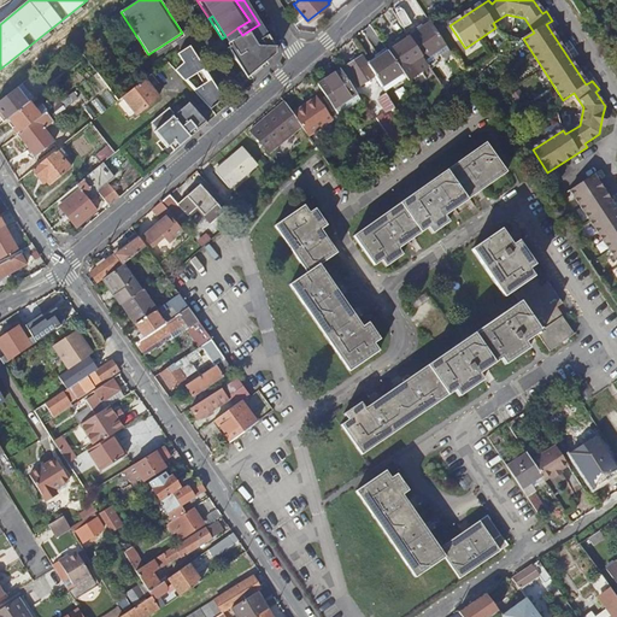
[(259,24),(242,35),(244,37),(231,46),(228,48),(245,75),(260,63),(262,65),(276,53),(276,47),(264,28),(262,23),(259,24)]
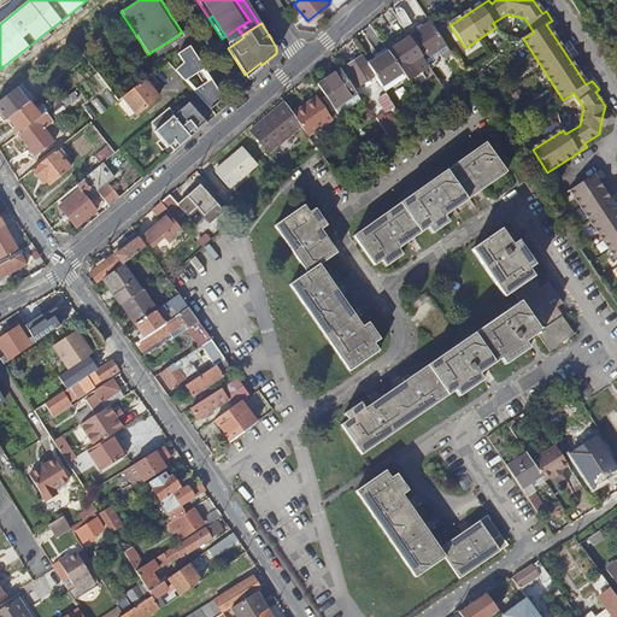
[(430,24),(409,39),(422,58),(424,62),(446,47),(430,24)]
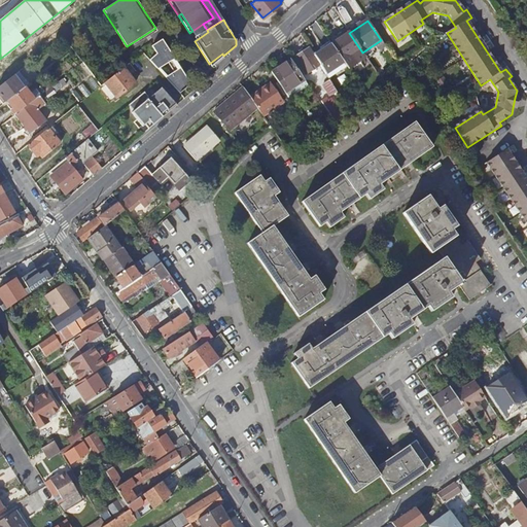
[(203,24),(192,31),(198,39),(208,32),(207,30),(203,24)]
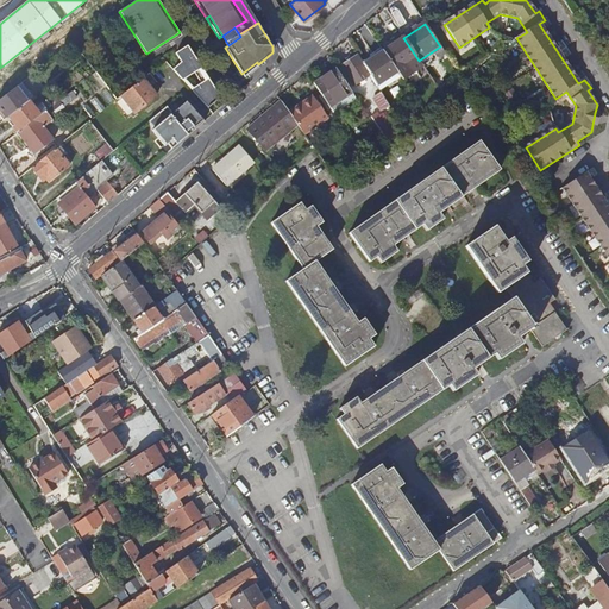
[(383,54),(395,71),(396,74),(402,81),(424,67),(419,61),(416,57),(403,38),(383,54)]
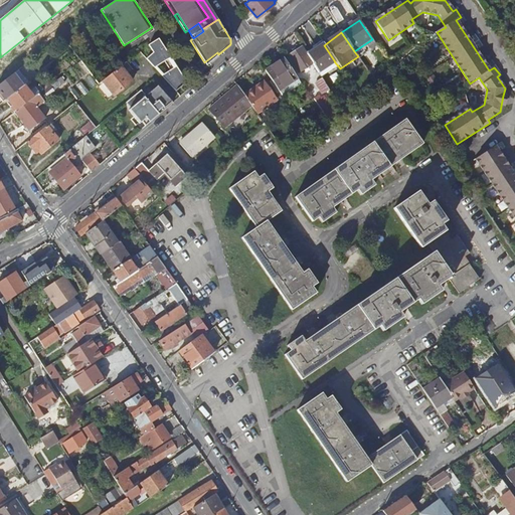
[(171,57),(159,38),(149,45),(154,52),(146,59),(155,67),(171,57)]
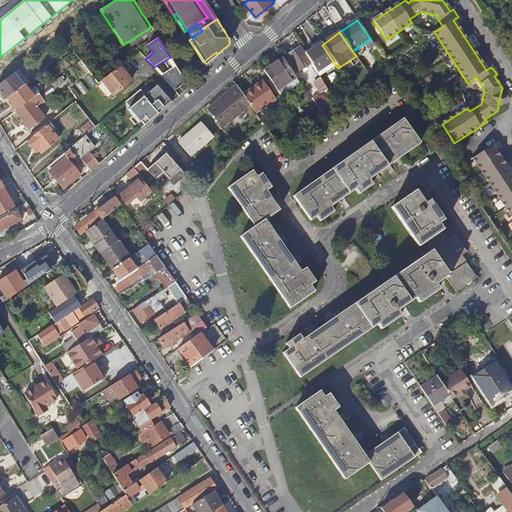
[(322,45),(305,55),(311,64),(311,65),(317,73),(333,62),(332,60),(322,45)]
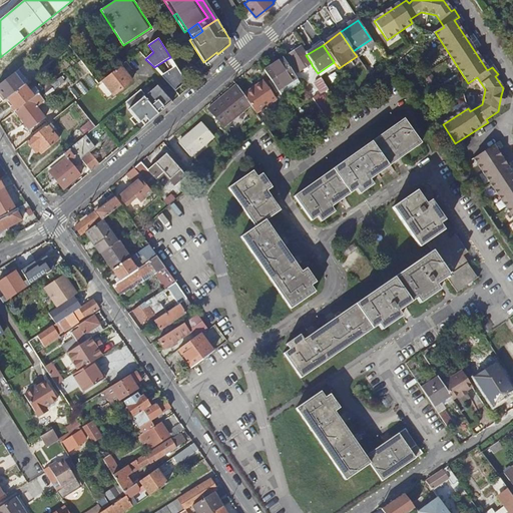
[(312,65),(312,64),(306,55),(301,47),(287,57),(298,74),(312,65)]
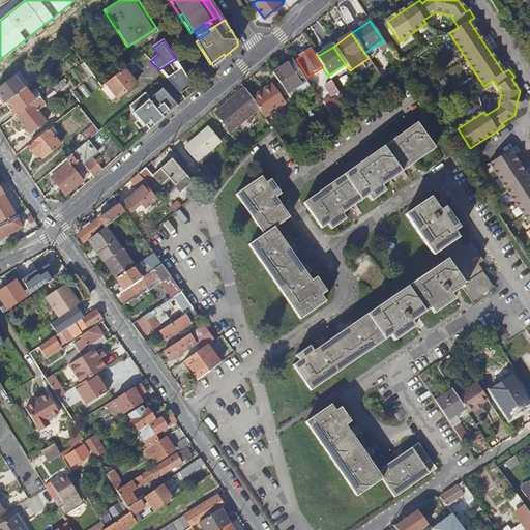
[(224,54),(210,64),(212,67),(223,58),(225,56),(224,54)]
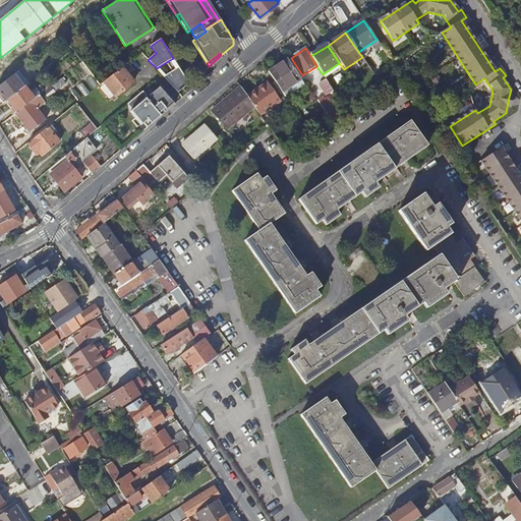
[(269,72),(282,94),(301,81),(287,60),(269,72)]
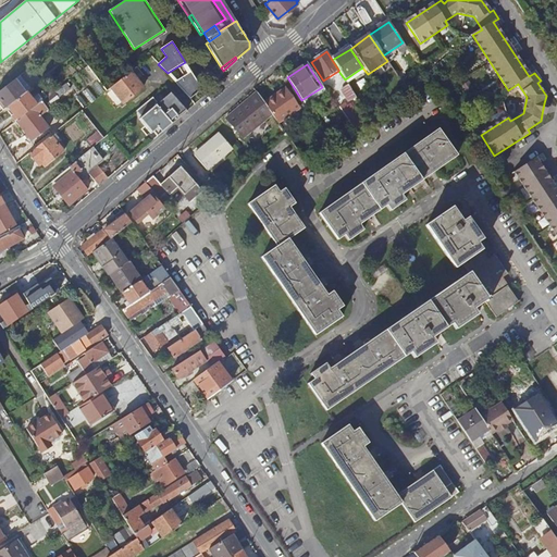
[(143,75),(136,67),(111,88),(124,104),(143,88),(137,81),(143,75)]
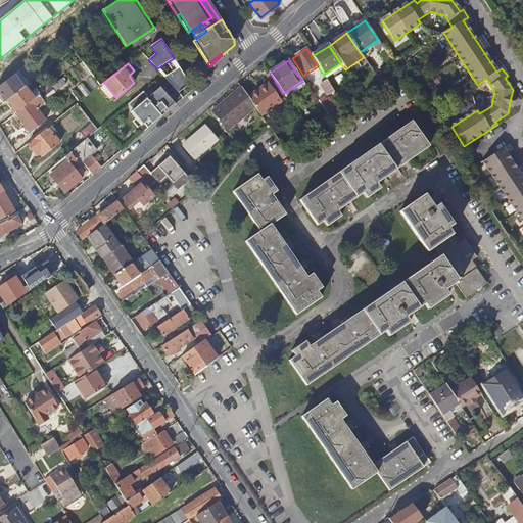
[(190,84),(179,67),(164,77),(172,85),(179,93),(190,84)]
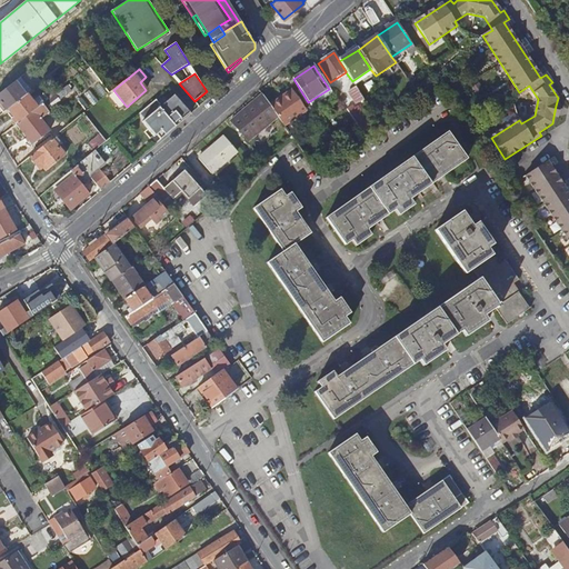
[(32,90),(23,80),(22,78),(16,82),(18,85),(19,85),(20,85),(27,95),(28,93),(32,90)]
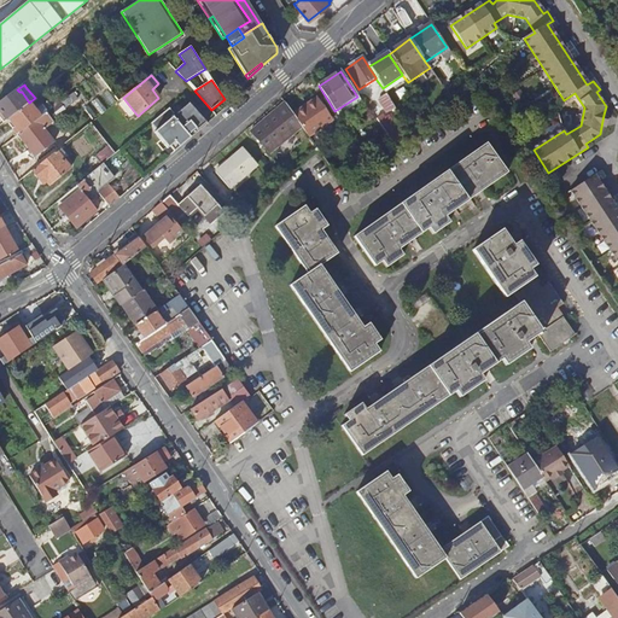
[(17,89),(0,101),(0,109),(7,120),(10,117),(29,103),(22,92),(21,92),(19,92),(17,89)]
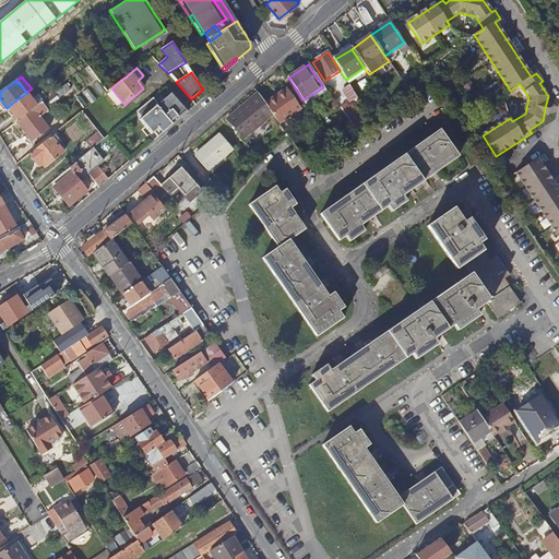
[(71,90),(66,83),(46,98),(51,105),(71,90)]
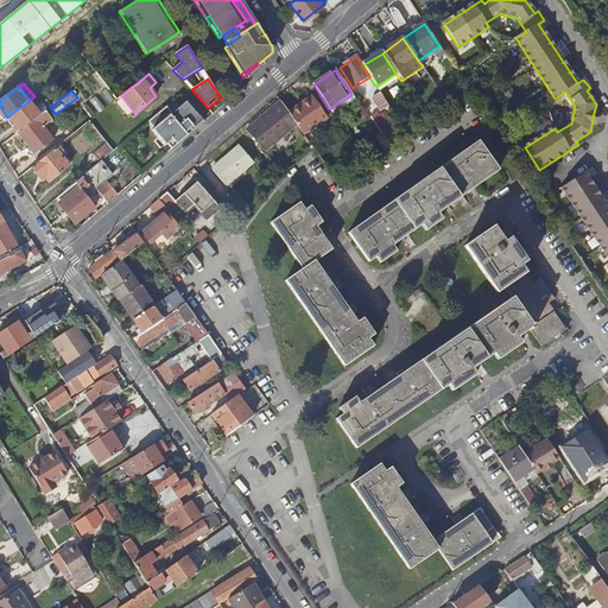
[(184,94),(150,121),(171,147),(206,120),(184,94)]
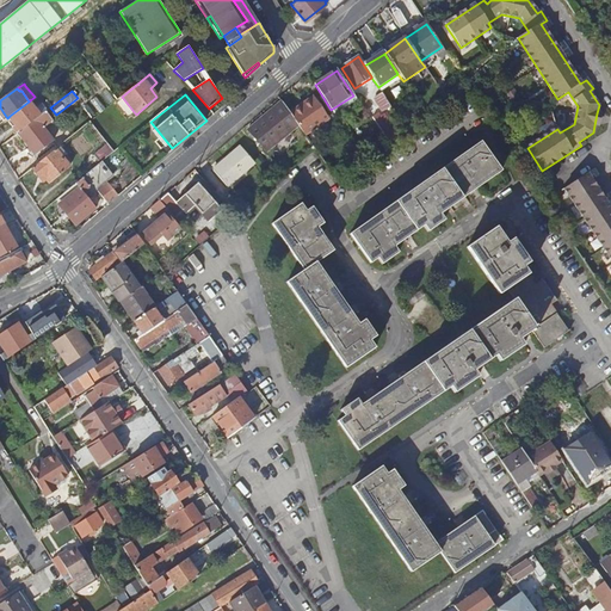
[(388,111),(392,110),(382,94),(374,99),(383,112),(388,110),(388,111)]
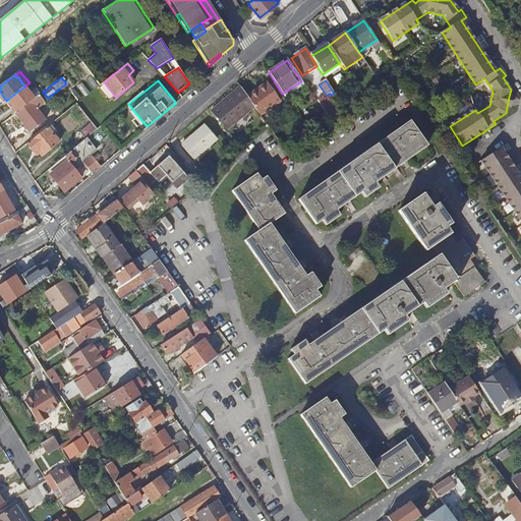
[(25,85),(24,87),(8,99),(17,111),(36,98),(25,85)]
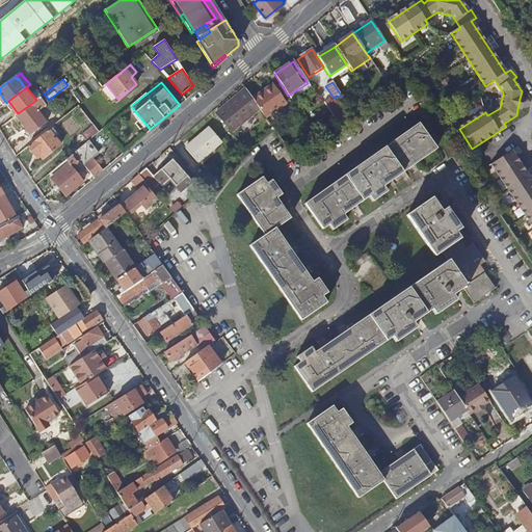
[(260,111),(266,120),(287,105),(274,87),(266,92),(265,91),(253,100),(260,111)]
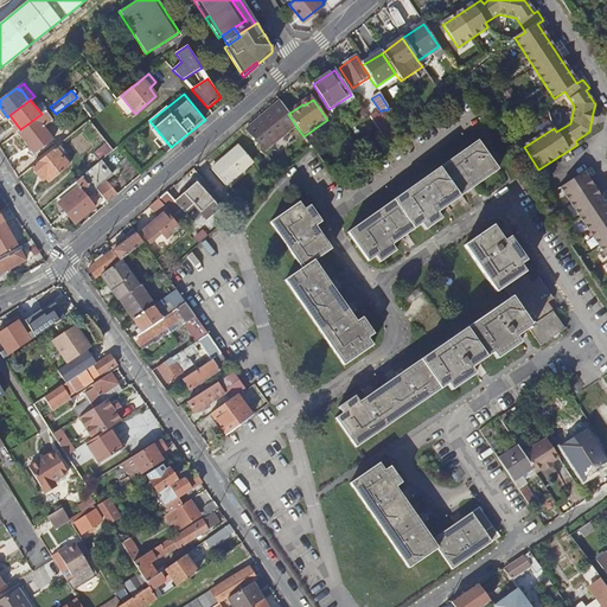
[(267,153),(296,127),(288,114),(280,103),(247,131),(267,153)]
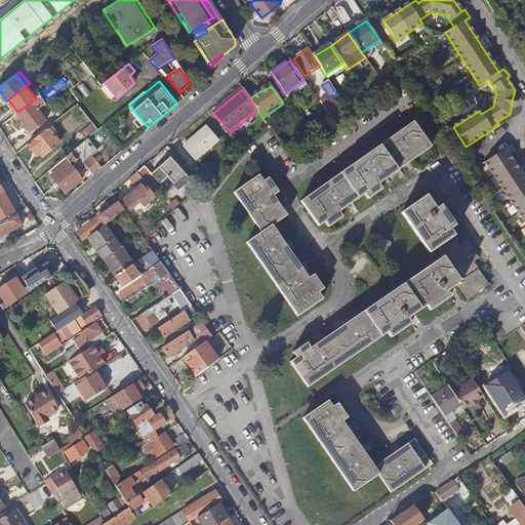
[(36,98),(17,112),(16,114),(32,132),(47,121),(38,110),(39,109),(39,108),(45,103),(40,95),(36,98)]
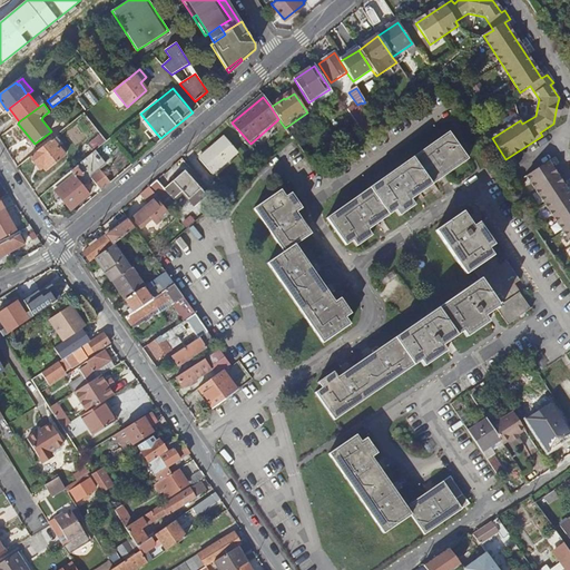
[(351,117),(361,131),(367,127),(359,112),(351,117)]
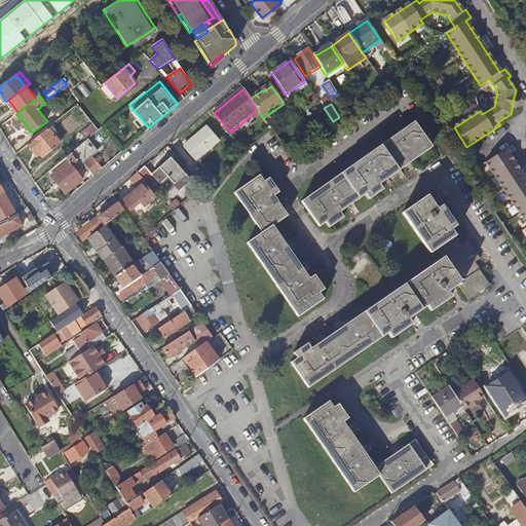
[(413,123),(302,203),(320,228),(325,224),(329,228),(342,219),(338,214),(365,195),(368,200),(381,191),(378,186),(430,148),(413,123)]
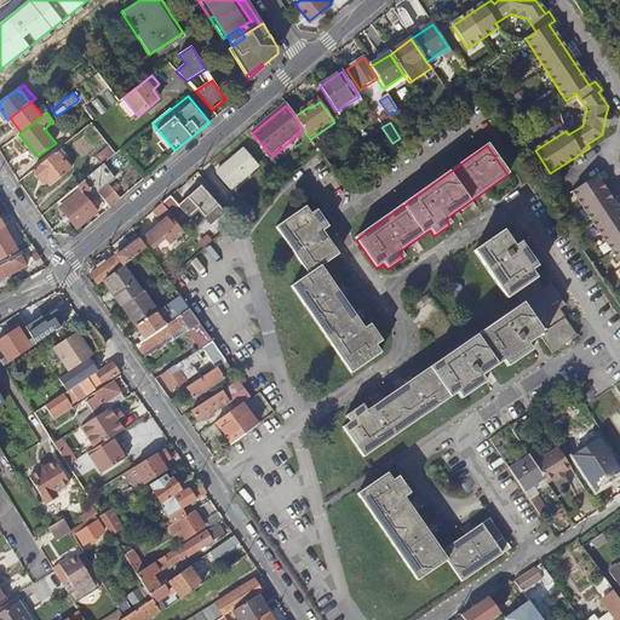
[(103,165),(116,155),(110,147),(97,159),(103,166),(103,165)]
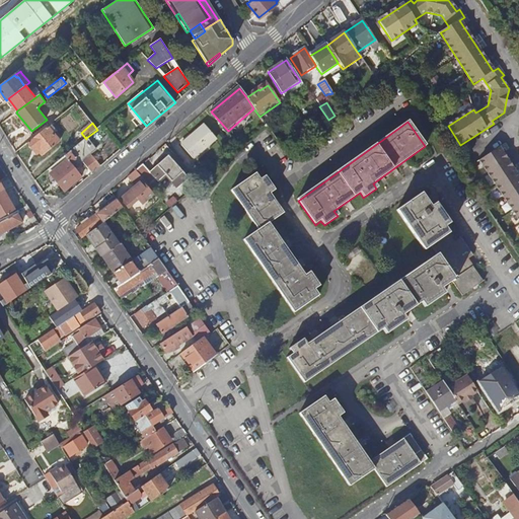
[(181,146),(194,159),(208,147),(216,140),(205,126),(183,144),(181,146)]
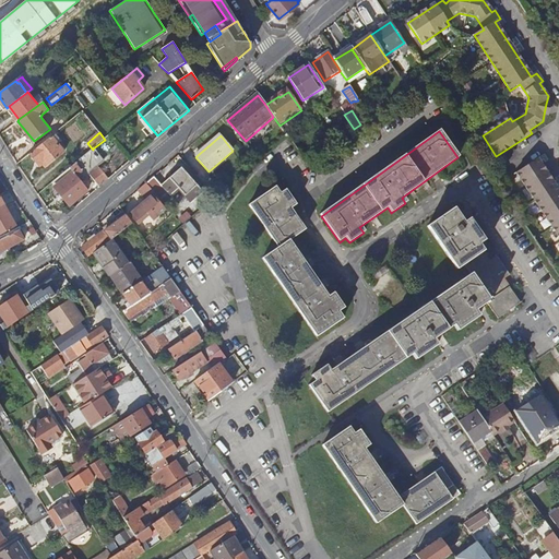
[(64,153),(51,137),(28,155),(36,164),(39,162),(42,165),(45,168),(64,153)]
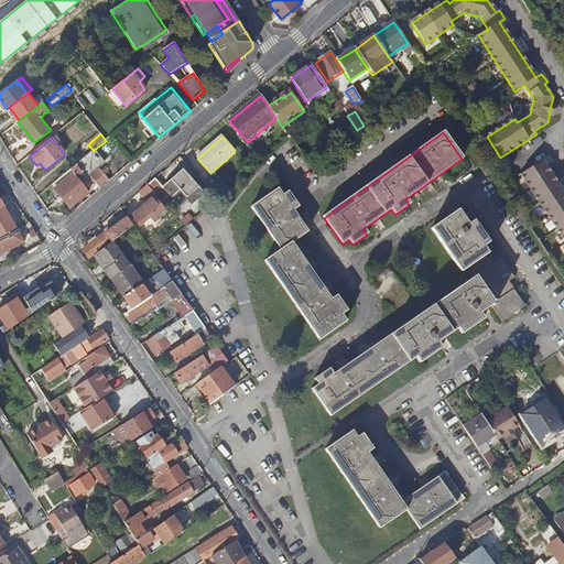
[(104,162),(94,150),(94,151),(52,185),(55,188),(54,190),(71,208),(89,193),(80,183),(104,162)]
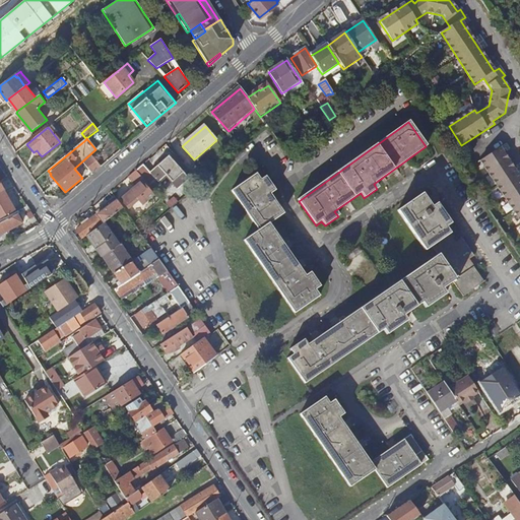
[(519,178),(500,148),(480,160),(519,219),(519,178)]
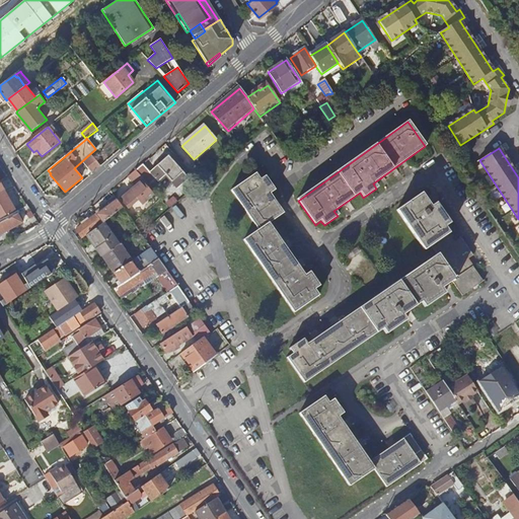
[(91,156),(83,163),(91,172),(99,165),(91,156)]
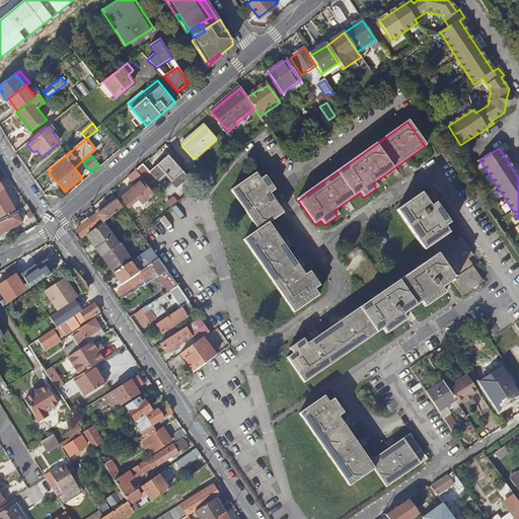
[(142,165),(135,171),(143,180),(147,186),(154,178),(163,189),(170,181),(177,190),(189,180),(167,157),(150,173),(142,165)]
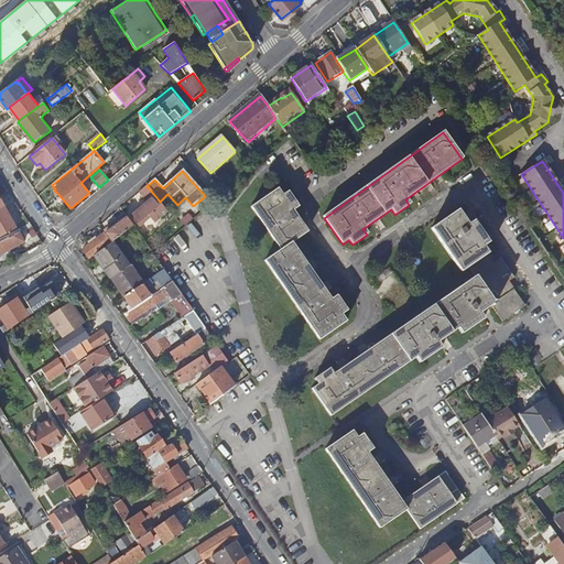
[(209,190),(217,199),(223,195),(214,185),(209,190)]
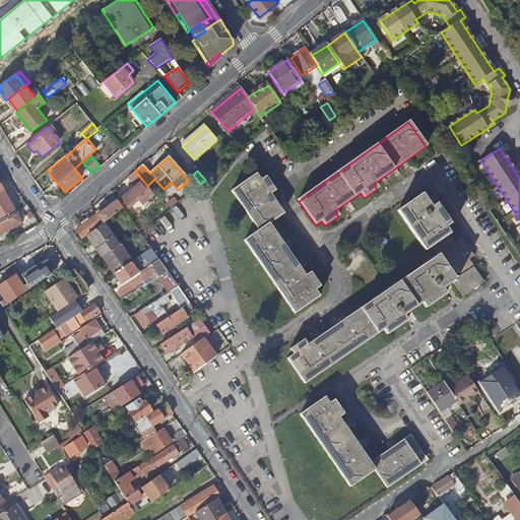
[(141,183),(143,181),(135,172),(129,178),(136,187),(121,201),(129,209),(139,200),(143,204),(152,196),(141,183)]
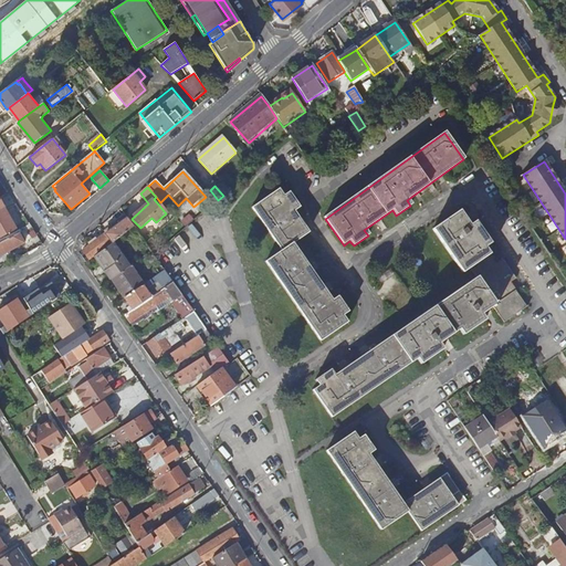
[(338,299),(333,302),(327,293),(293,244),(310,234),(297,218),(294,212),(301,209),(291,194),(284,198),(280,191),(252,209),(282,252),(266,263),(320,343),(347,324),(343,316),(348,313),(338,299)]
